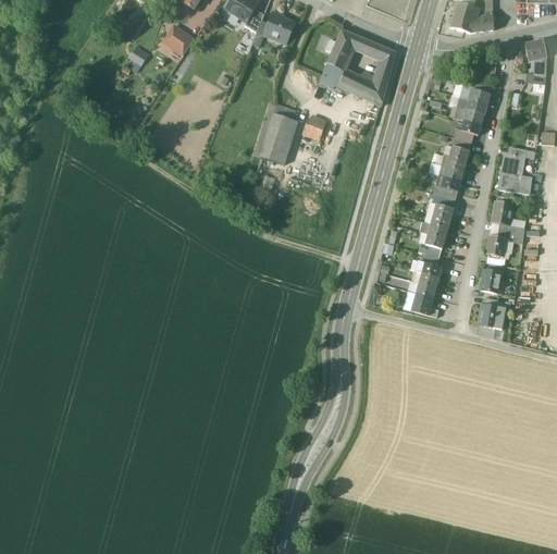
[(230,0),(226,5),(233,10),(231,13),(239,17),(240,14),(248,19),(255,8),(258,3),(252,0),(230,0)]
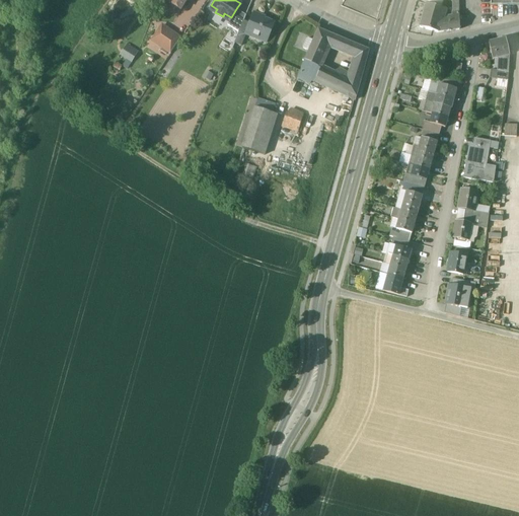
[(441,0),(440,5),(444,6),(452,8),(458,8),(458,0),(441,0)]
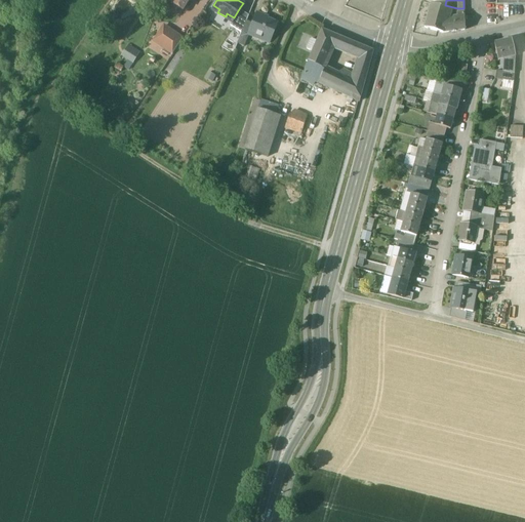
[(445,5),(431,1),(425,25),(443,30),(447,17),(449,6),(445,5)]
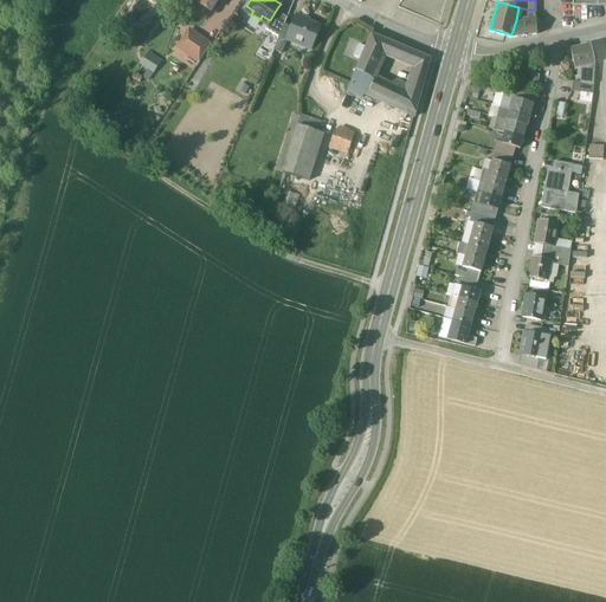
[(528,10),(519,7),(516,20),(528,19),(528,10)]
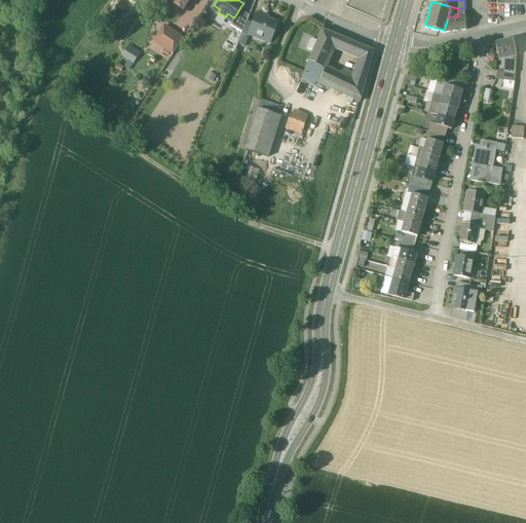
[(249,12),(240,7),(234,17),(231,23),(242,30),(247,19),(249,12)]
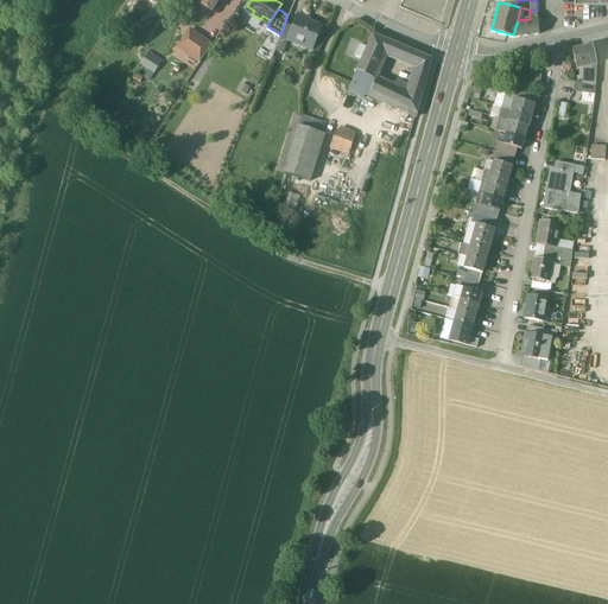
[(530,19),(518,20),(513,35),(538,32),(537,10),(530,10),(530,19)]
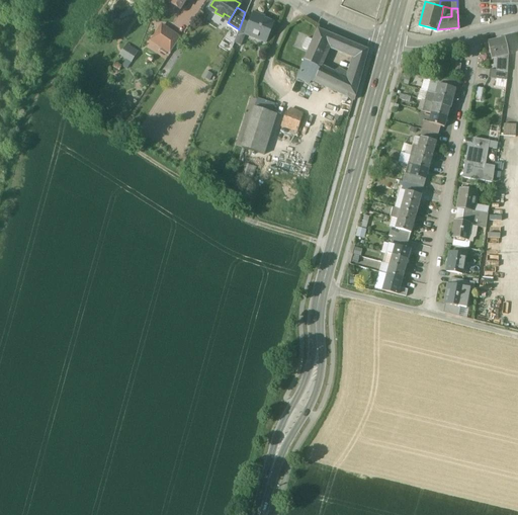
[(261,17),(254,14),(255,11),(254,10),(250,20),(246,30),(258,35),(259,33),(267,36),(273,20),(263,16),(264,14),(263,14),(261,17)]
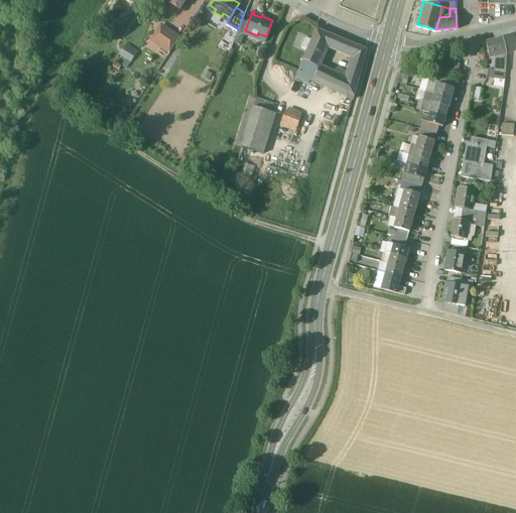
[(249,20),(242,18),(238,29),(233,40),(240,43),(245,30),(249,20)]
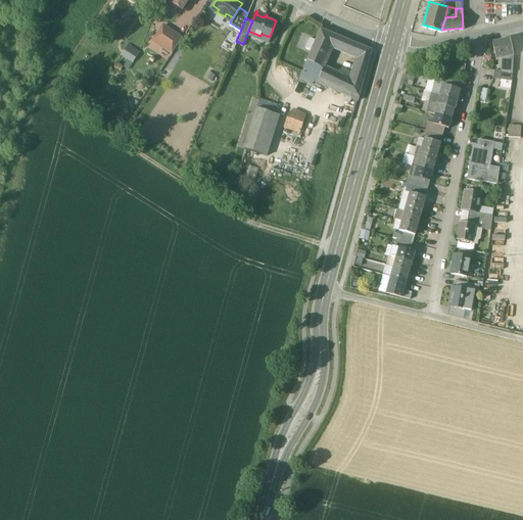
[(182,36),(163,24),(153,38),(172,51),(182,36)]
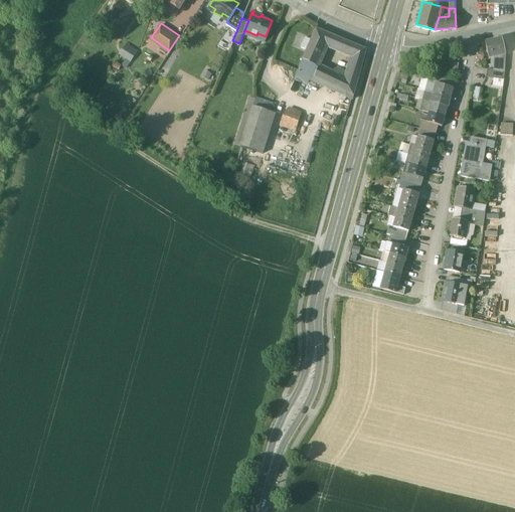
[(316,26),(302,57),(316,63),(326,42),(330,32),(316,26)]
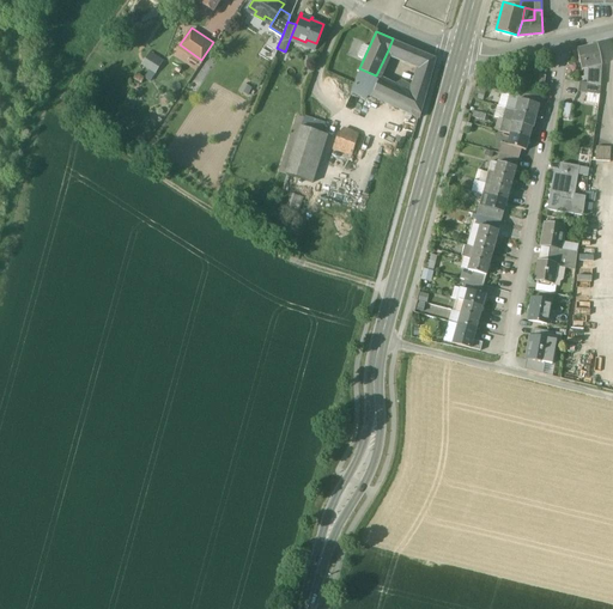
[(425,52),(393,38),(388,50),(420,64),(425,52)]
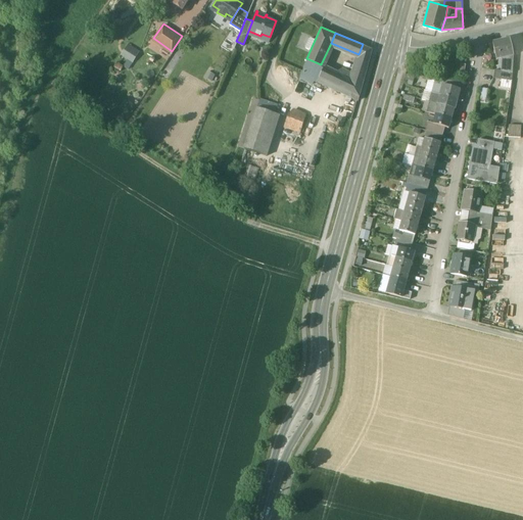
[(510,37),(492,41),(496,57),(503,55),(513,53),(510,37)]
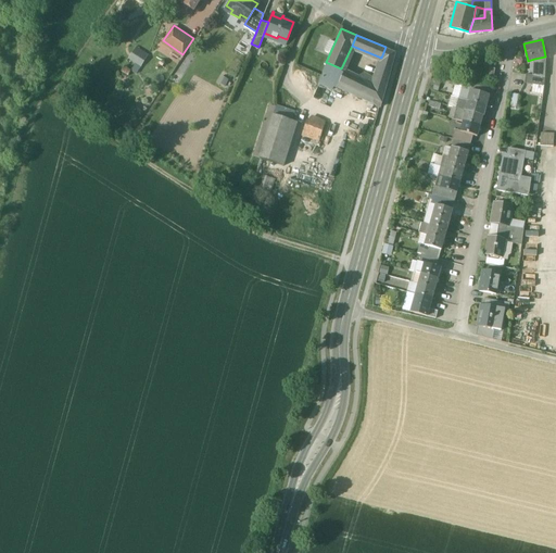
[(133,44),(126,57),(142,63),(148,50),(133,44)]
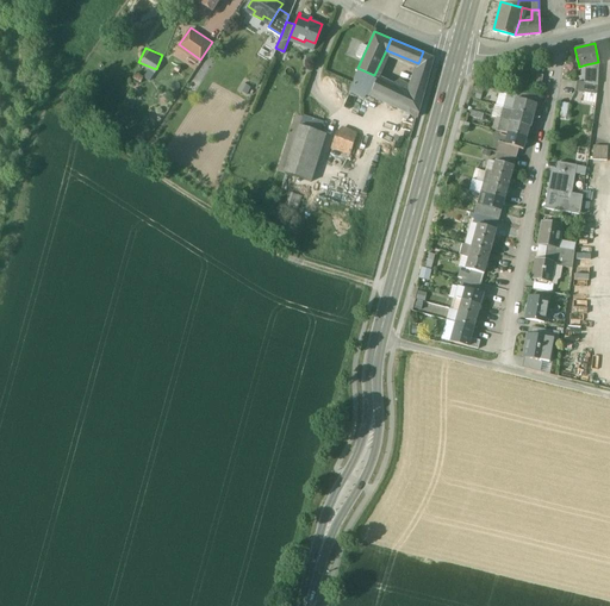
[(433,56),(423,51),(418,63),(417,64),(411,83),(399,77),(399,79),(392,83),(378,76),(377,77),(374,75),(368,88),(367,91),(369,93),(417,116),(433,56)]
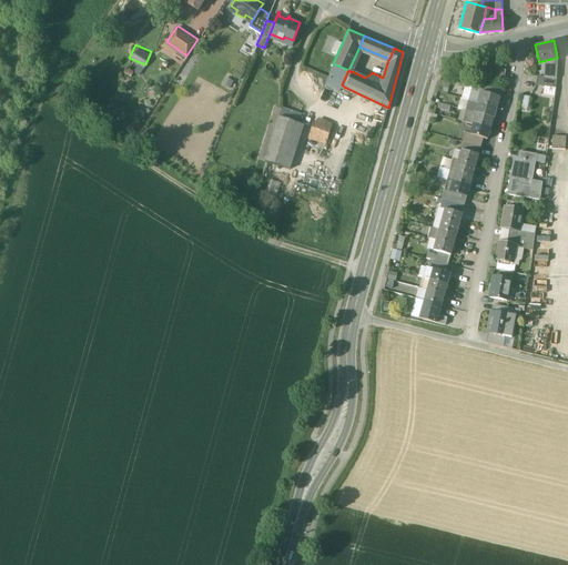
[(557,58),(546,60),(545,74),(545,76),(557,77),(557,58)]
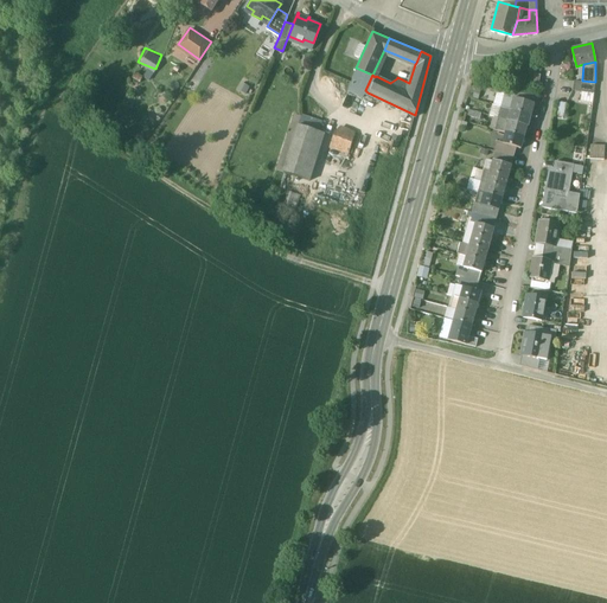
[(372,75),(356,68),(351,81),(366,88),(372,75)]
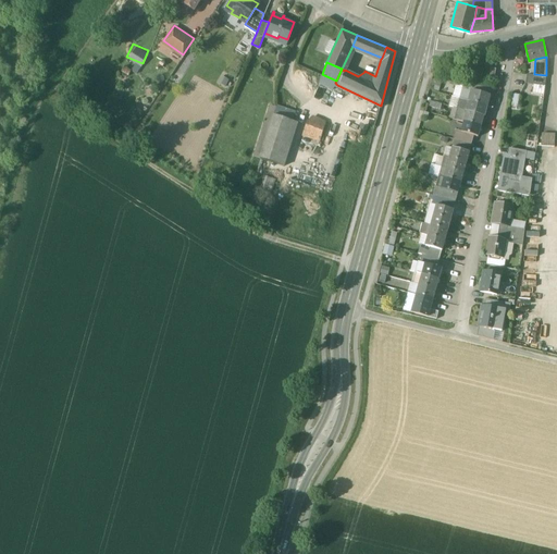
[(534,73),(527,72),(525,79),(534,82),(545,84),(546,75),(534,74),(534,73)]
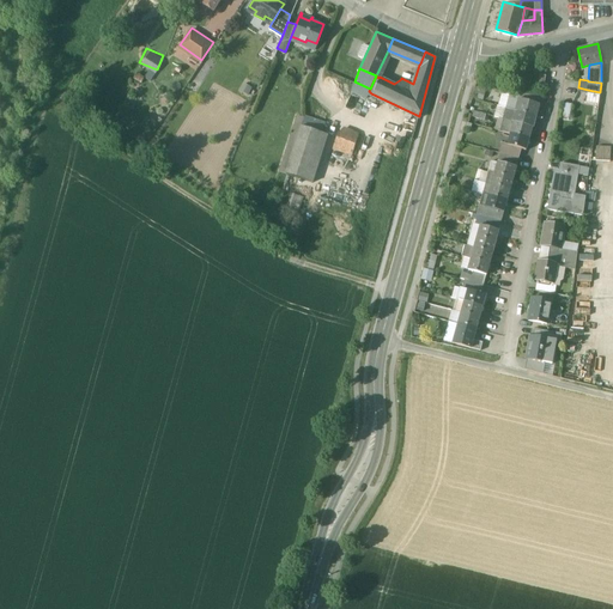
[(370,89),(354,81),(351,89),(366,96),(369,91),(370,89)]
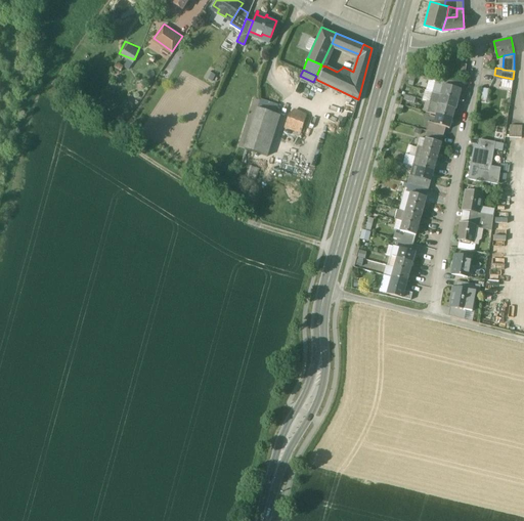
[(462,82),(440,76),(438,82),(444,84),(461,88),(462,82)]
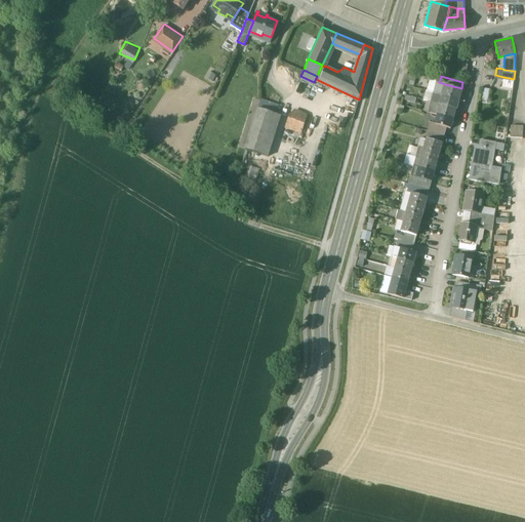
[(514,79),(503,77),(501,85),(512,87),(514,79)]
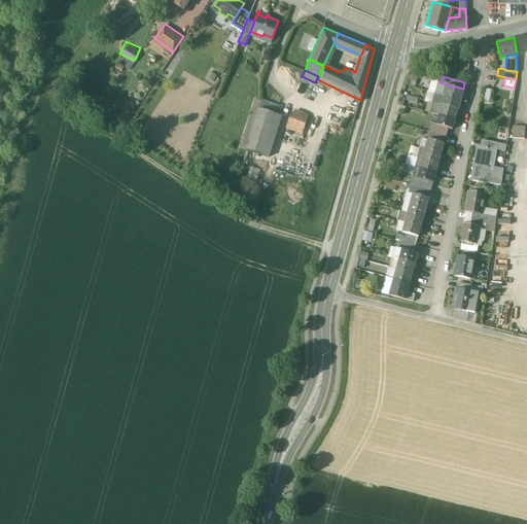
[(447,84),(441,82),(440,81),(436,92),(440,93),(444,94),(447,84)]
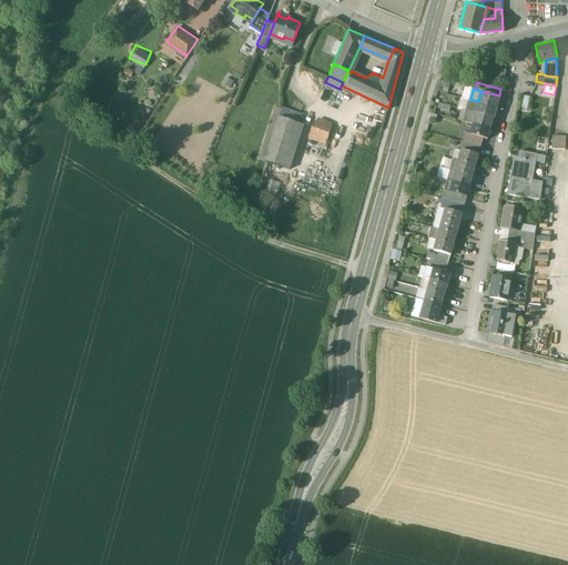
[(499,96),(482,91),(478,101),(496,107),(499,96)]
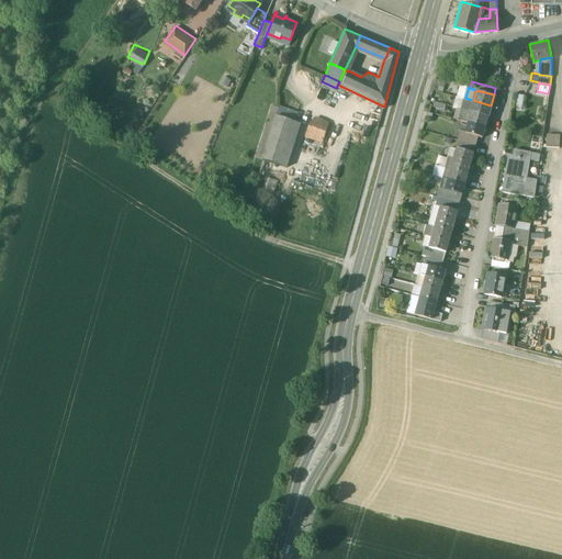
[(524,93),(516,91),(514,104),(521,105),(524,93)]
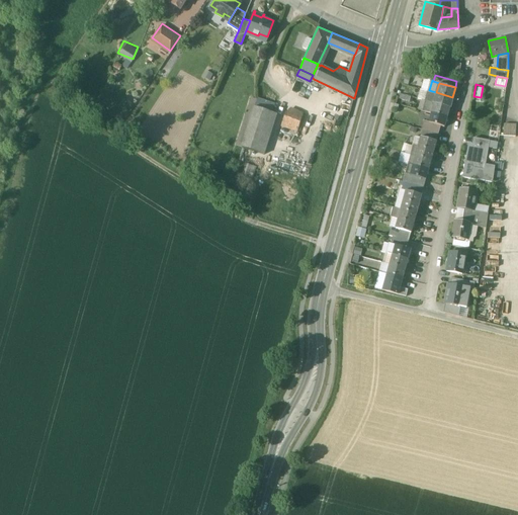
[(429,90),(420,88),(418,97),(426,99),(429,90)]
